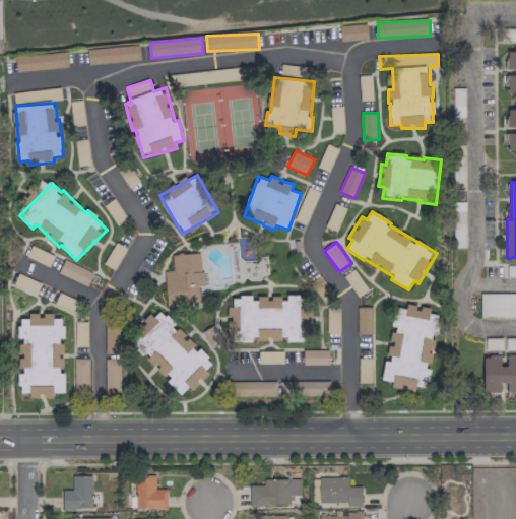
[(174,269),(180,268),(180,254),(198,254),(199,283),(205,283),(205,299),(174,300),(174,269)]
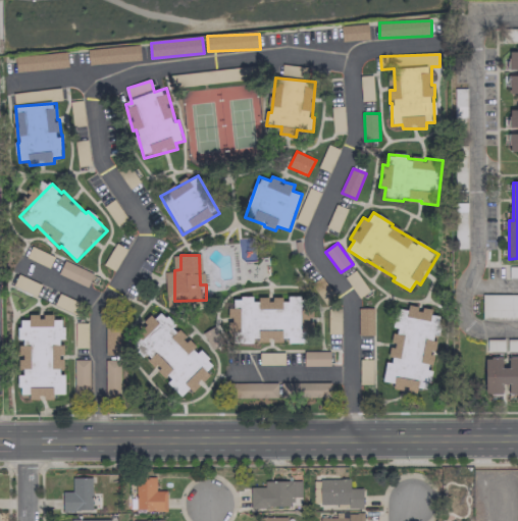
[(313,344),(314,319),(311,319),(311,298),(287,298),(271,298),(271,300),(254,300),(254,298),(236,298),(235,308),(229,308),(229,317),(231,317),(230,332),(236,332),(236,344),(254,344),(255,341),(290,342),(290,344),(313,344)]
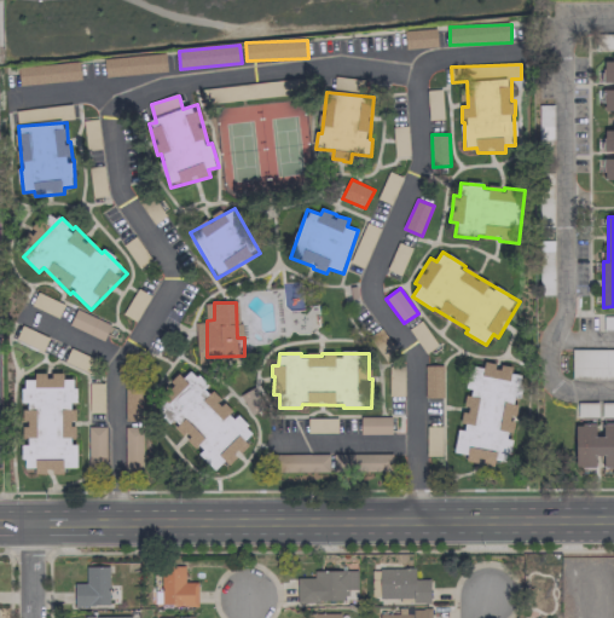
[(509,463),(514,440),(511,439),(515,420),(516,420),(525,376),(513,374),(514,368),(500,364),(500,365),(475,361),(469,393),(462,431),(459,431),(456,452),(468,455),(467,461),(482,465),(496,467),(497,461),(509,463)]
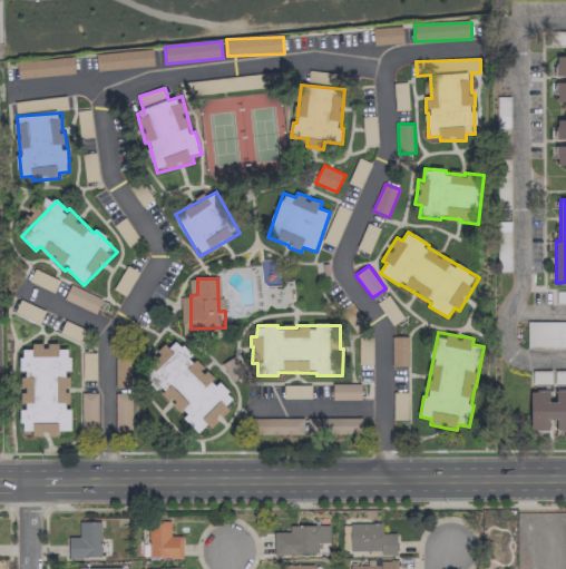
[(410,336),(393,337),(394,366),(411,366),(410,336)]
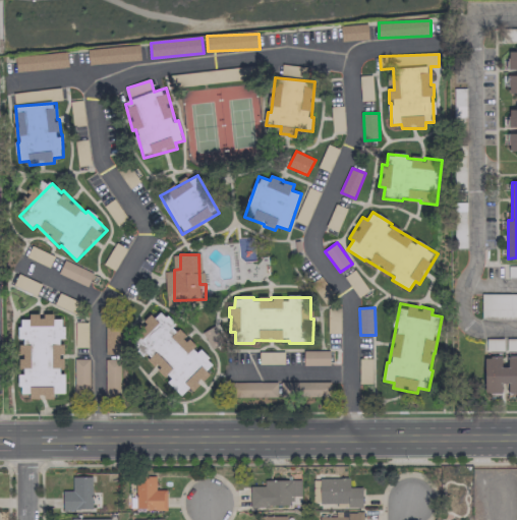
[(130,341),(171,381),(169,383),(182,396),(190,388),(193,391),(217,366),(202,351),(200,351),(186,338),(187,337),(176,327),(177,326),(161,310),(130,341)]
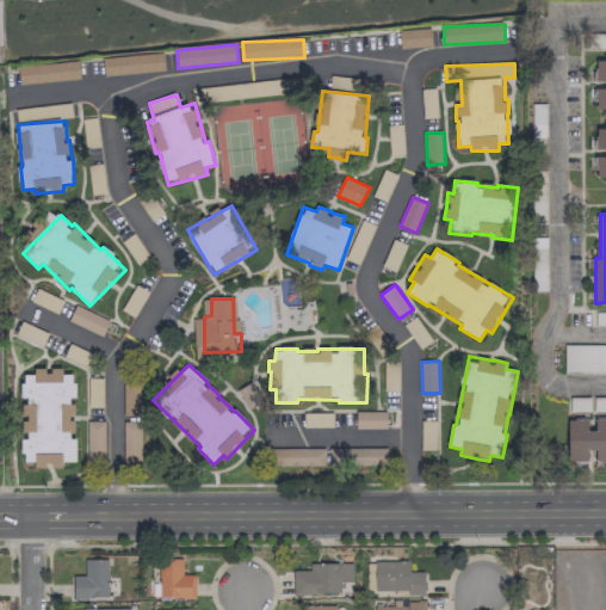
[(26,462),(36,462),(36,468),(50,468),(65,468),(65,462),(76,462),(76,431),(75,431),(74,398),(76,398),(76,375),(65,375),(65,368),(50,368),(36,369),(36,375),(24,375),(24,398),(26,462)]
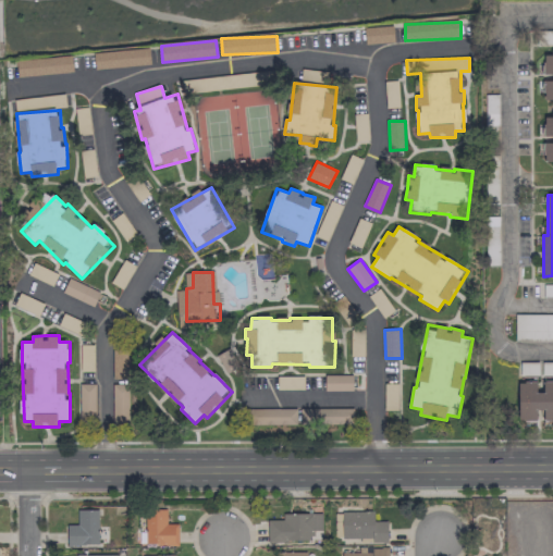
[(131,380),(131,350),(114,350),(114,379),(131,380)]
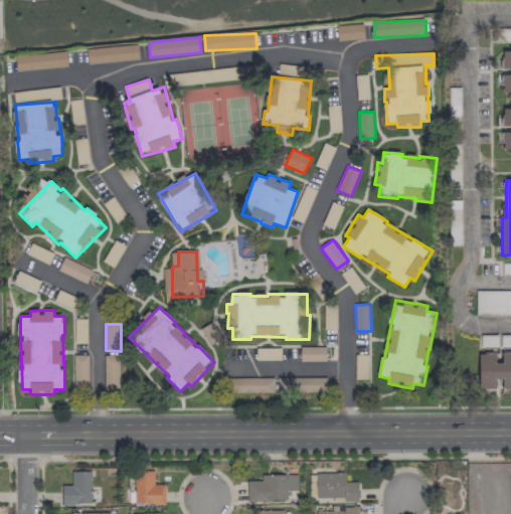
[(302,361),(327,361),(327,347),(302,347),(302,361)]
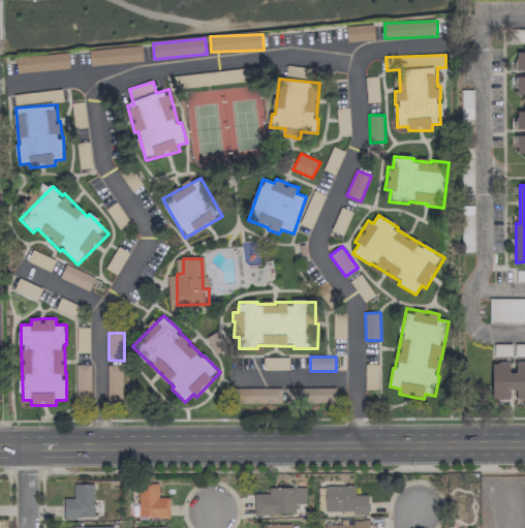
[(524,363),(517,363),(517,372),(512,372),(512,363),(494,363),(493,400),(512,400),(512,390),(518,390),(518,399),(524,399),(524,363)]
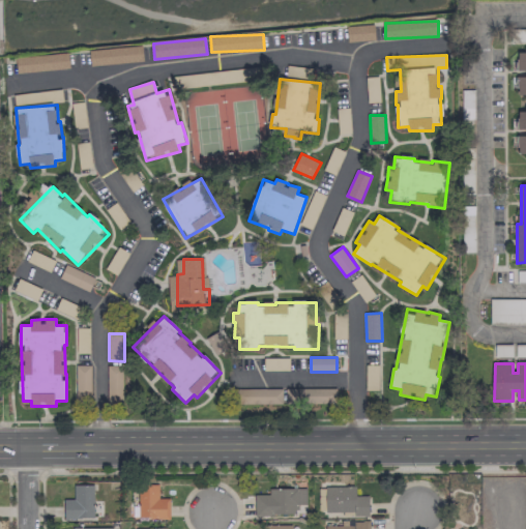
[(77,404),(91,405),(93,365),(78,365),(77,404)]
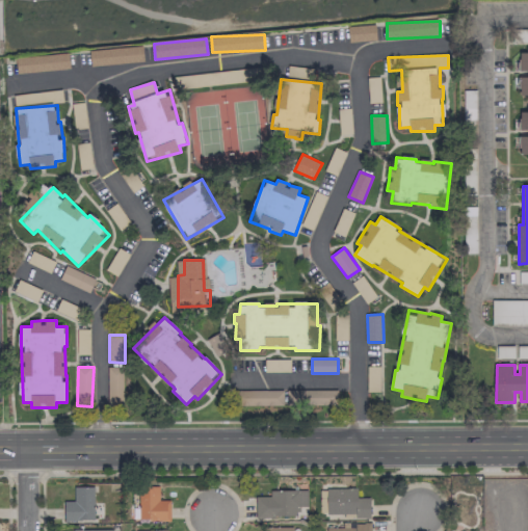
[(125,368),(110,368),(109,406),(124,406),(125,368)]
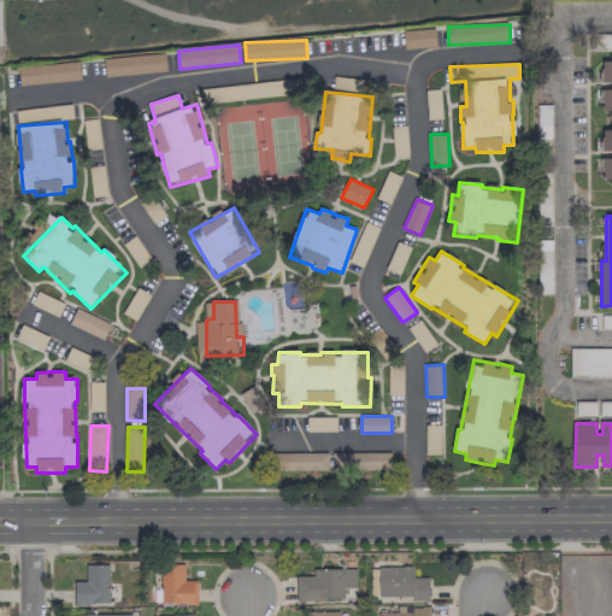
[(393,452),(334,453),(334,471),(393,470),(393,452)]
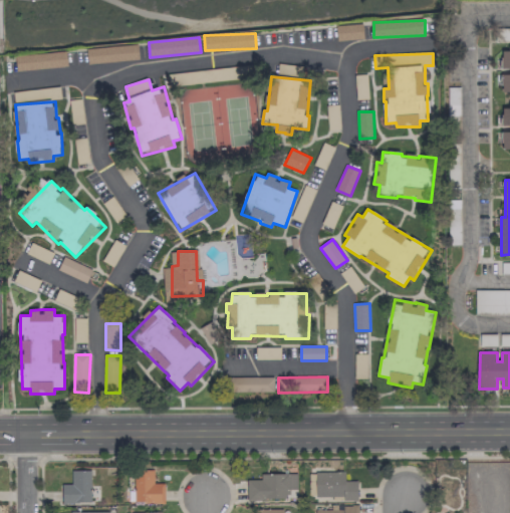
[(275,377),(227,377),(227,392),(275,392),(275,377)]
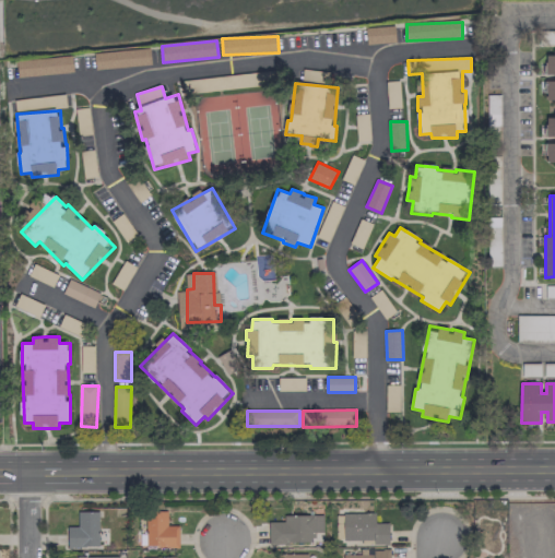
[(180,548),(181,526),(169,525),(169,511),(148,511),(148,547),(180,548)]
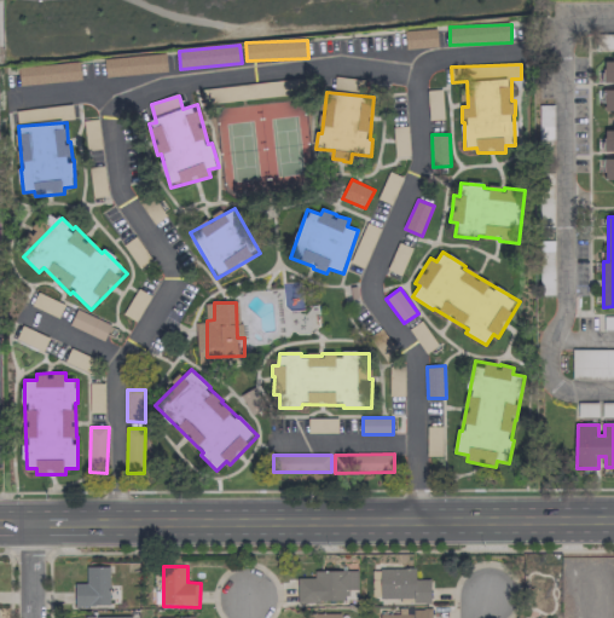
[(111,567),(88,567),(88,584),(77,584),(77,607),(113,607),(111,567)]
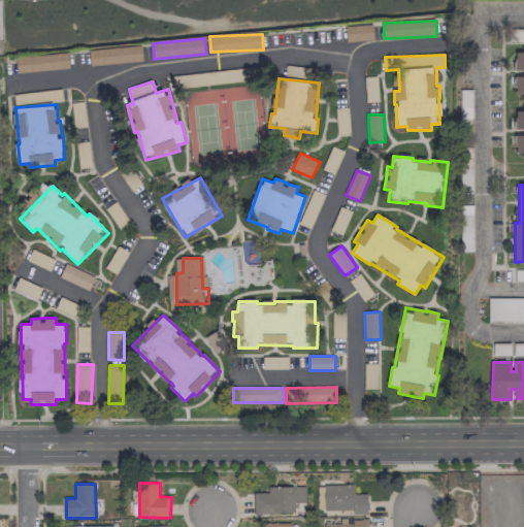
[(369,494),(357,494),(356,485),(326,486),(326,511),(355,511),(355,515),(369,514),(369,494)]
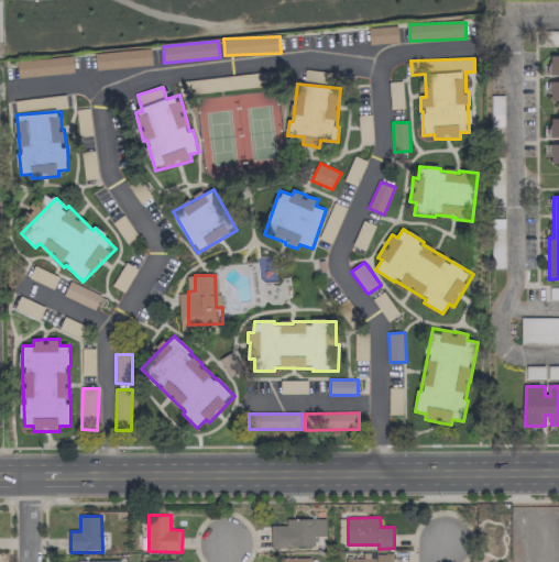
[(327,537),(327,519),(287,519),(288,526),(272,526),(273,548),(318,547),(318,537),(327,537)]
